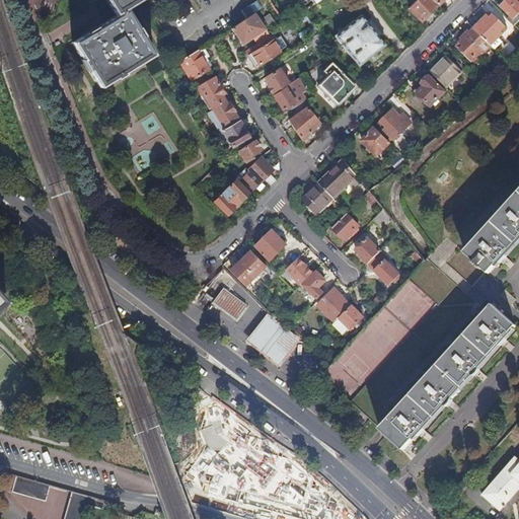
[(119,12),(122,10),(139,0),(107,0),(117,14),(119,12)]
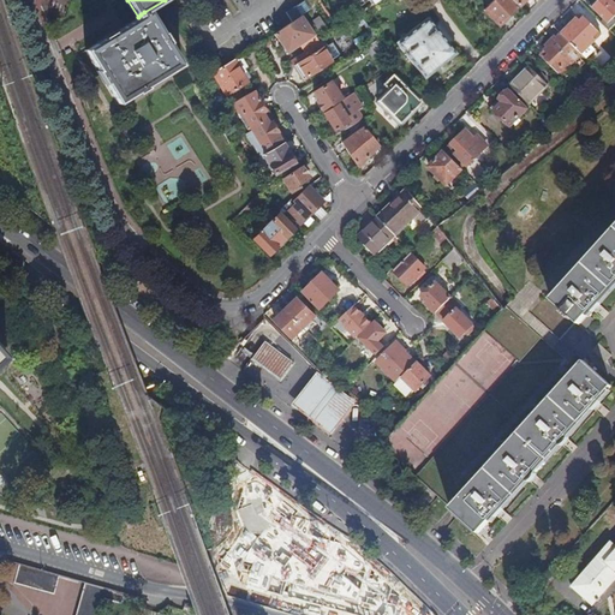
[(519,7),(512,0),(494,0),(484,11),(500,27),(519,7)]
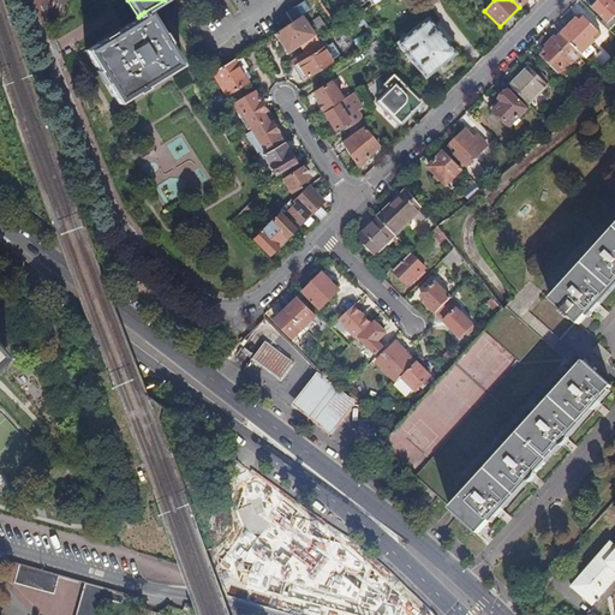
[(605,25),(611,31),(614,27),(614,1),(613,0),(602,0),(593,9),(608,23),(605,25)]
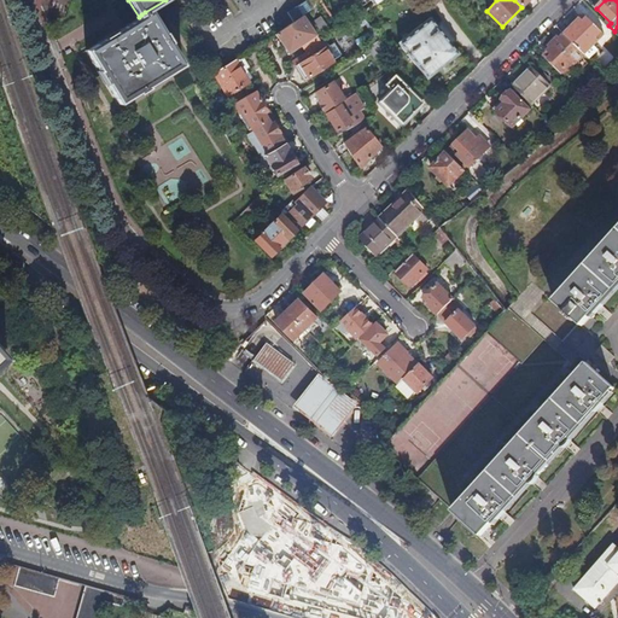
[(297,9),(289,15),(295,24),(304,18),(297,9)]
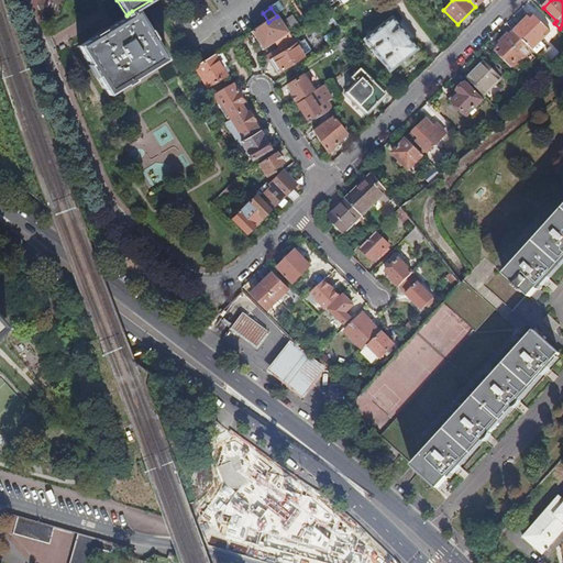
[(133,13),(130,15),(117,24),(79,46),(109,95),(167,59),(138,11),(133,13)]
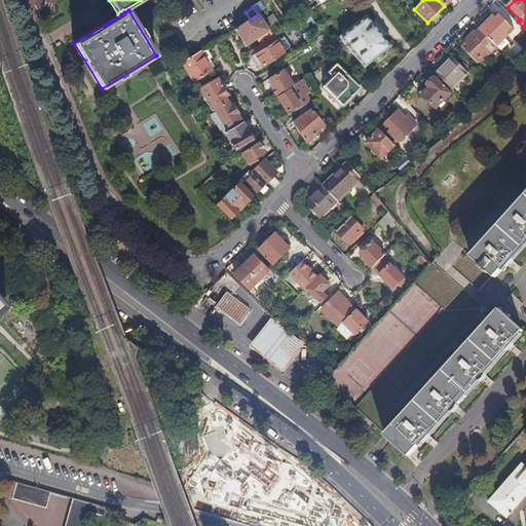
[(498,13),(495,15),(501,22),(504,19),(498,13)]
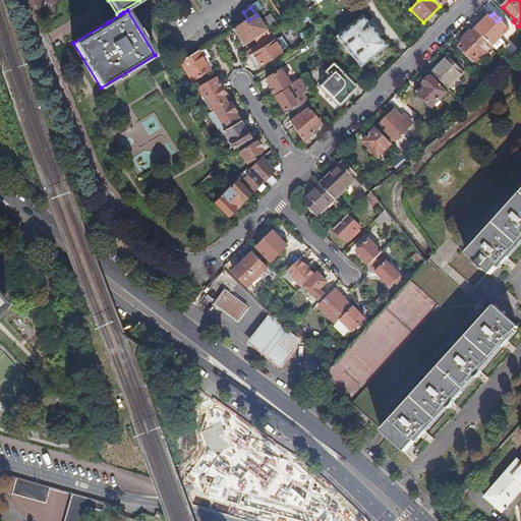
[(248,20),(233,31),(244,47),(268,31),(256,15),(248,20)]
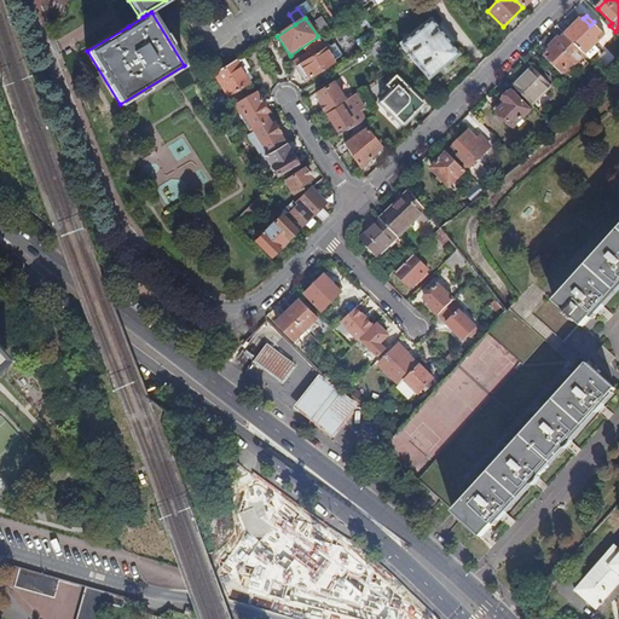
[(359,18),(345,29),(352,36),(366,25),(359,18)]
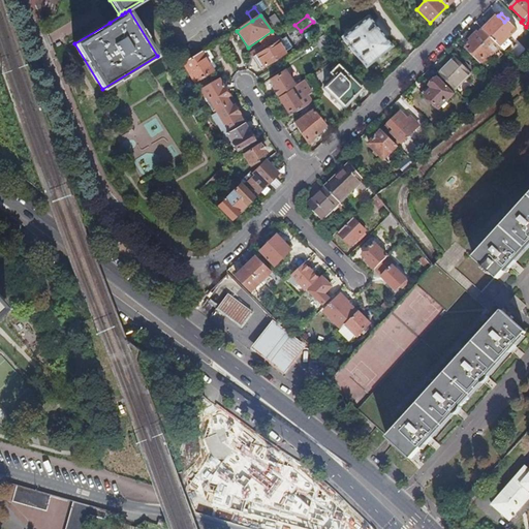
[(369,16),(342,37),(367,67),(394,45),(369,16)]
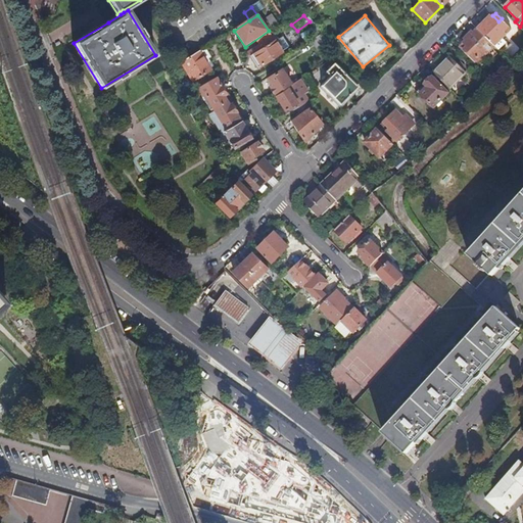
[(492,15),(479,30),(495,47),(513,30),(502,18),(498,21),(492,15)]
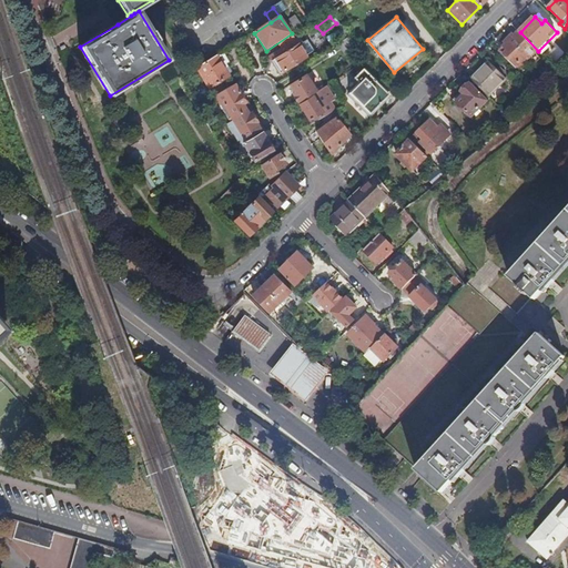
[(538,51),(520,32),(500,51),(519,70),(538,51)]
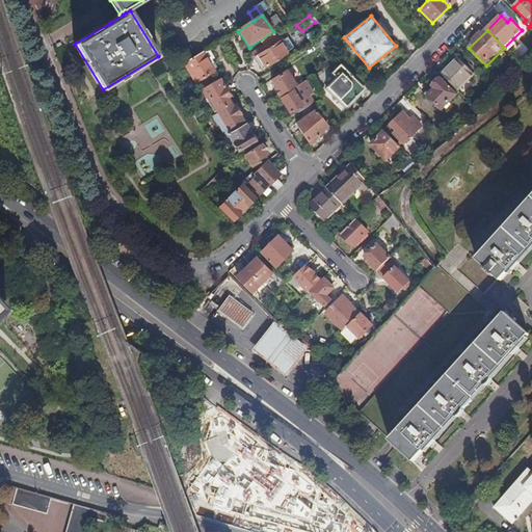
[(323,51),(336,43),(328,35),(316,43),(323,51)]
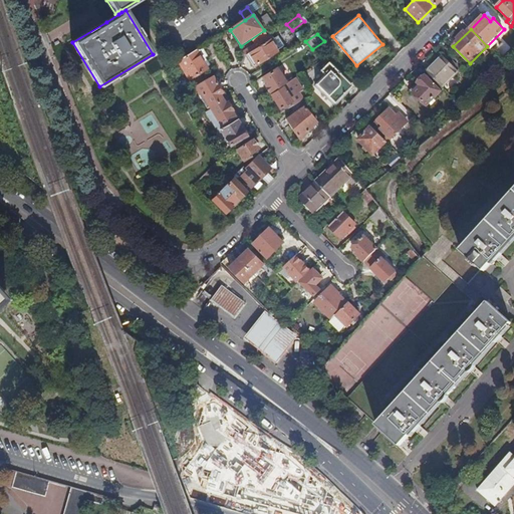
[(277,52),(267,36),(244,51),(253,67),(277,52)]
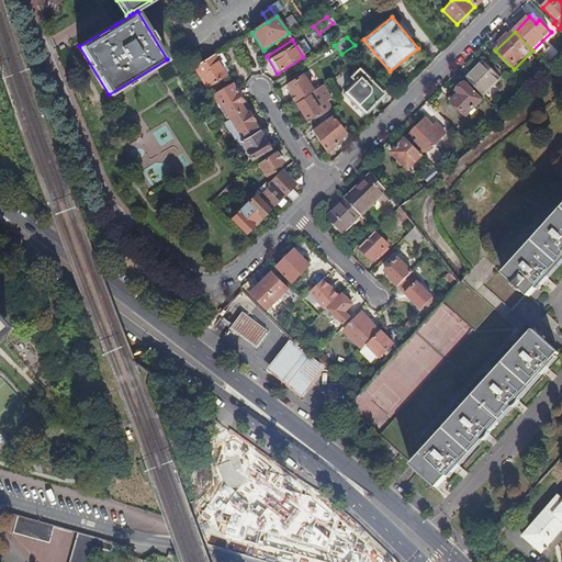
[(199,65),(194,67),(208,88),(227,76),(223,69),(226,67),(223,62),(220,64),(214,55),(199,65)]
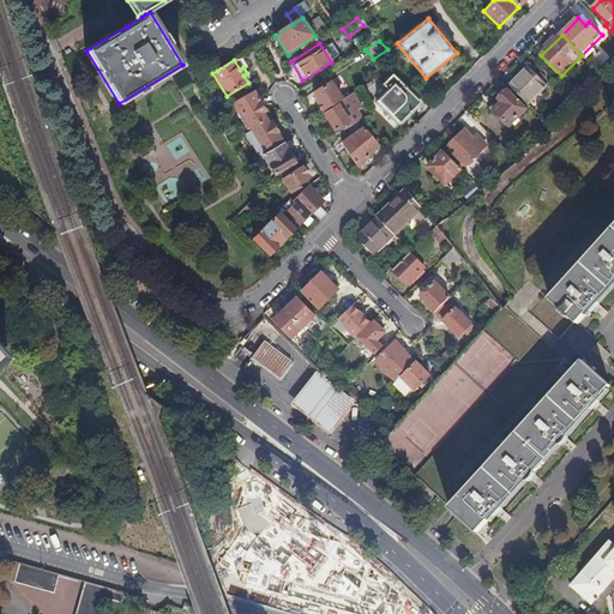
[(530,67),(511,85),(529,104),(548,85),(530,67)]
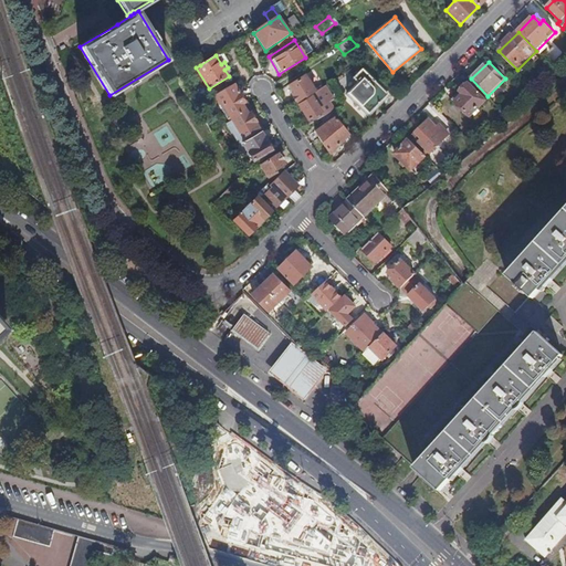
[(359,83),(349,94),(370,114),(388,95),(363,70),(354,79),(359,83)]
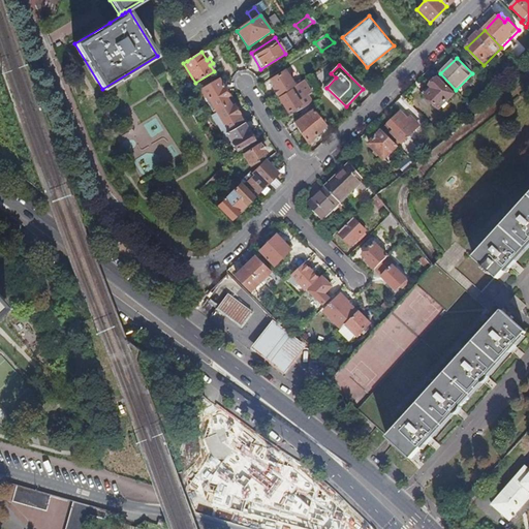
[(274,88),(279,97),(291,89),(296,87),(285,71),(272,80),(276,87),(274,88)]
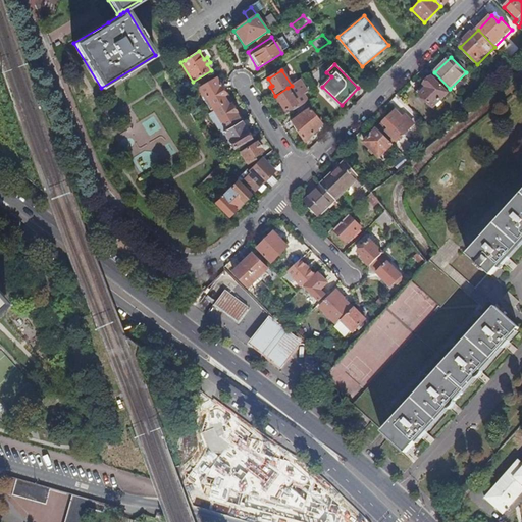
[(433,77),(422,89),(424,91),(421,95),(431,105),(447,91),(433,77)]
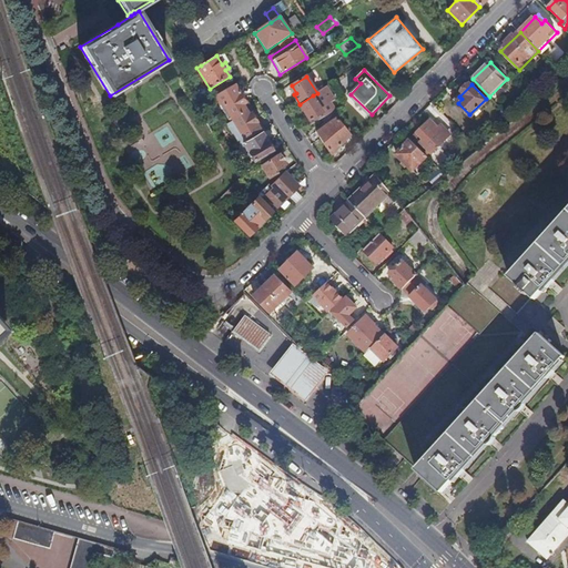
[(223,103),(232,118),(245,110),(242,104),(245,103),(234,85),(221,94),(225,102),(223,103)]
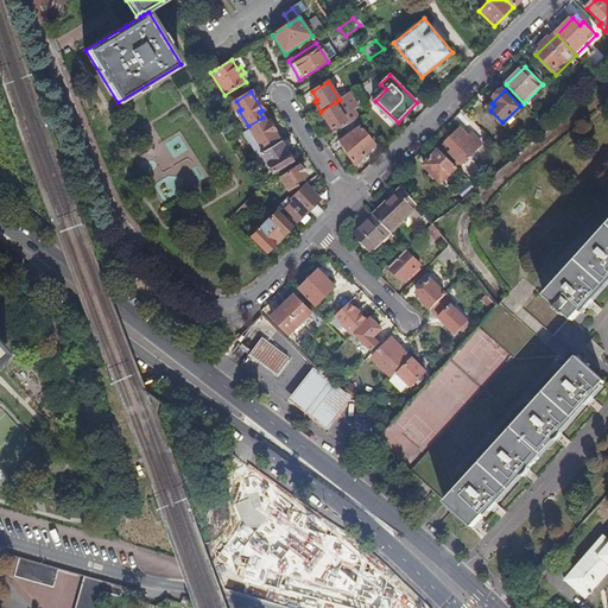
[(358,120),(359,119),(354,111),(359,108),(350,93),(340,100),(335,102),(336,105),(322,113),(331,128),(329,130),(333,135),(342,130),(358,120)]
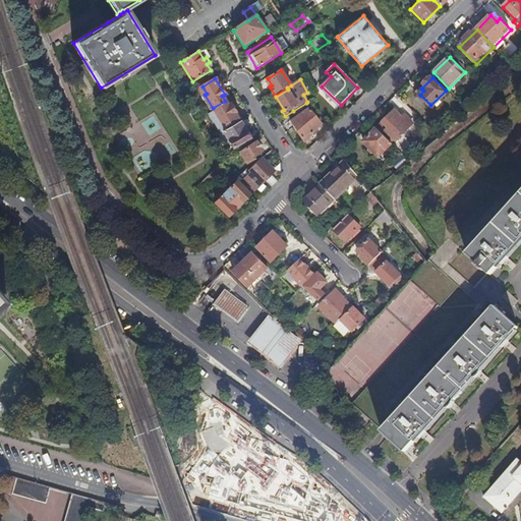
[(274,98),(282,111),(284,110),(276,97),(274,98)]
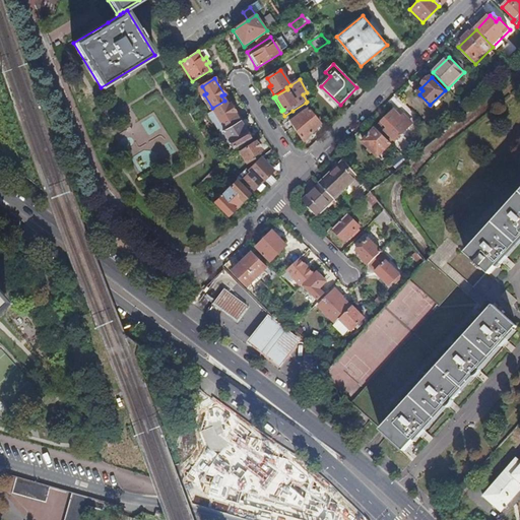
[(221,132),(222,132),(239,122),(241,120),(242,118),(238,112),(235,112),(230,104),(228,105),(224,101),(212,108),(213,111),(208,114),(213,122),(214,121),(221,132)]
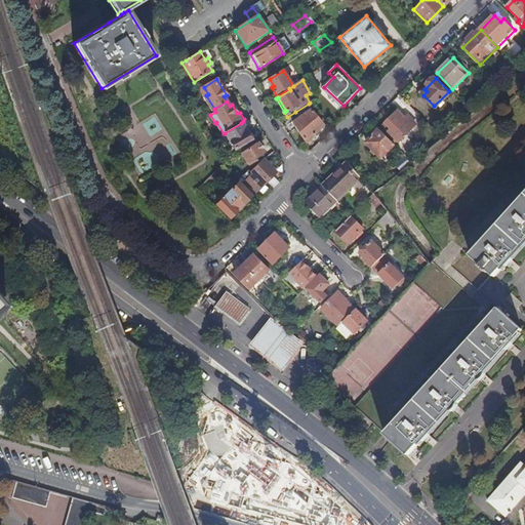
[(311,110),(293,122),(307,143),(324,125),(311,110)]
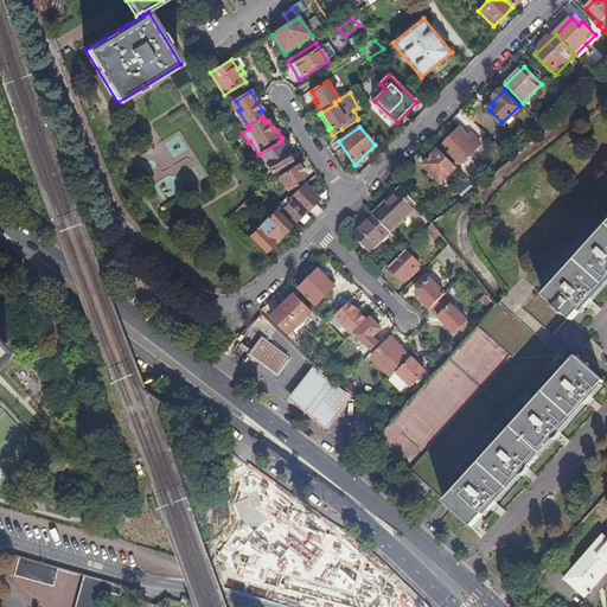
[(461,129),(448,142),(454,149),(452,153),(461,163),(462,164),(483,145),(473,135),(470,138),(461,129)]
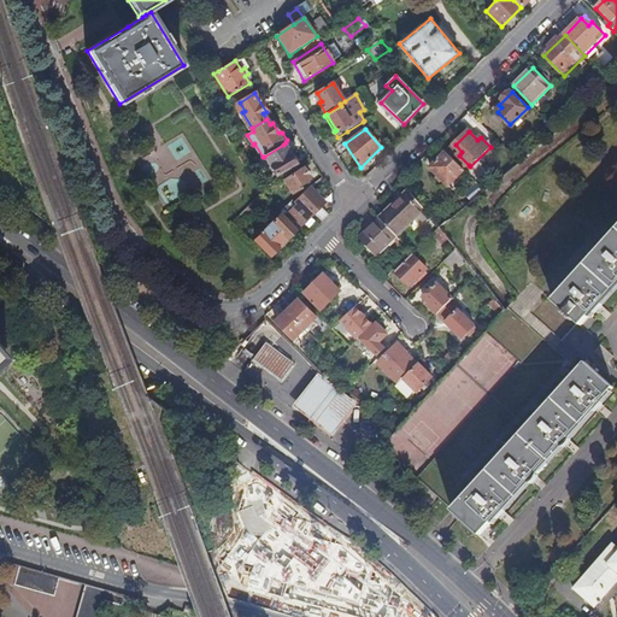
[(283,145),(264,157),(276,175),(295,163),(291,154),(289,151),(286,146),(283,145)]
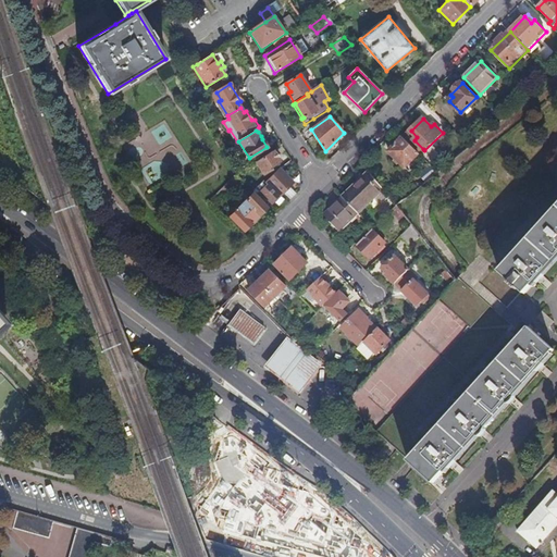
[(411,131),(404,138),(419,153),(423,149),(415,140),(417,137),(411,131)]
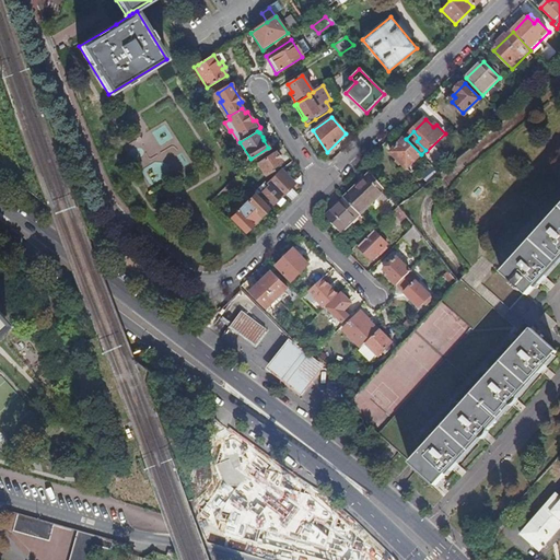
[(421,154),(406,139),(393,152),(408,168),(422,155),(421,154)]
